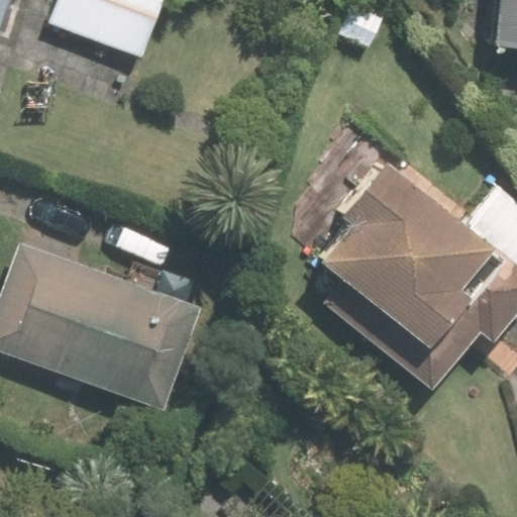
[(0,0),(0,27),(9,0),(0,0)]
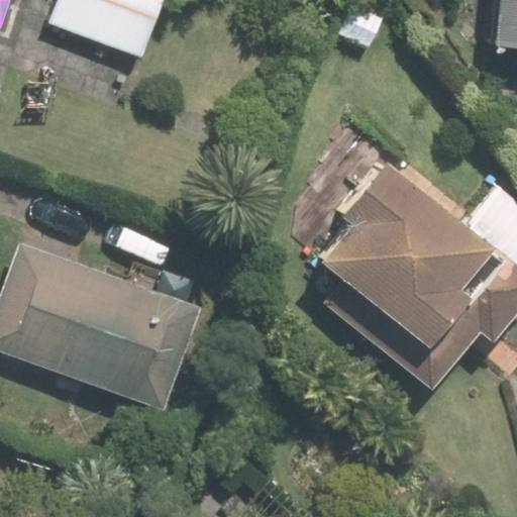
[(143,56),(164,0),(58,0),(50,22),(143,56)]
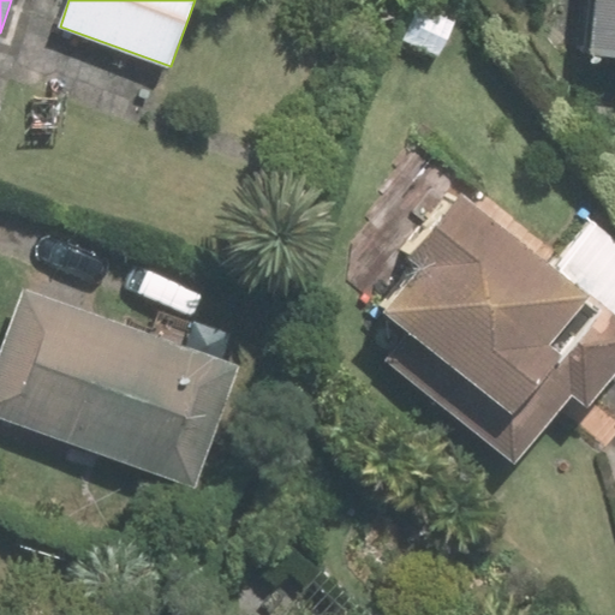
[(614,0),(596,0),(591,54),(614,55),(614,0)]
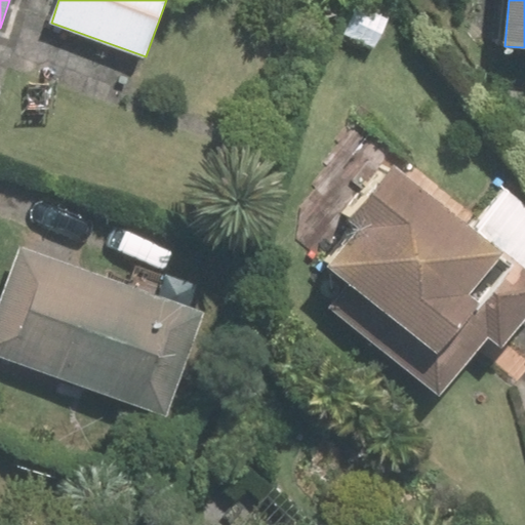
[(330,307),(440,397),(478,351),(513,378),(524,363),(524,358),(510,345),(524,325),(524,204),(507,190),(475,229),(395,164),(351,217),(363,227),(332,266),(350,281),(330,307)]
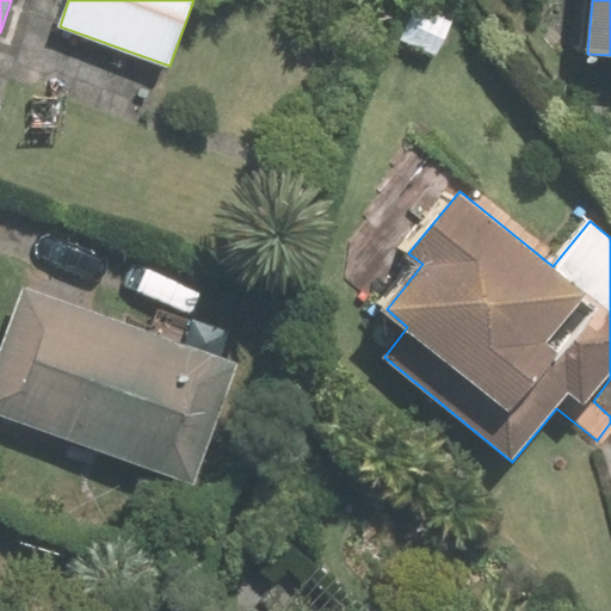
[(18,289),(0,339),(0,418),(195,485),(236,365),(18,289)]
